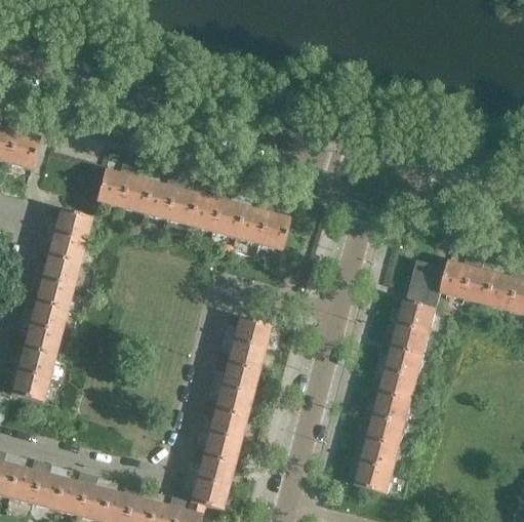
[(0,160),(8,162),(16,130),(12,129),(14,120),(0,115),(0,160)]
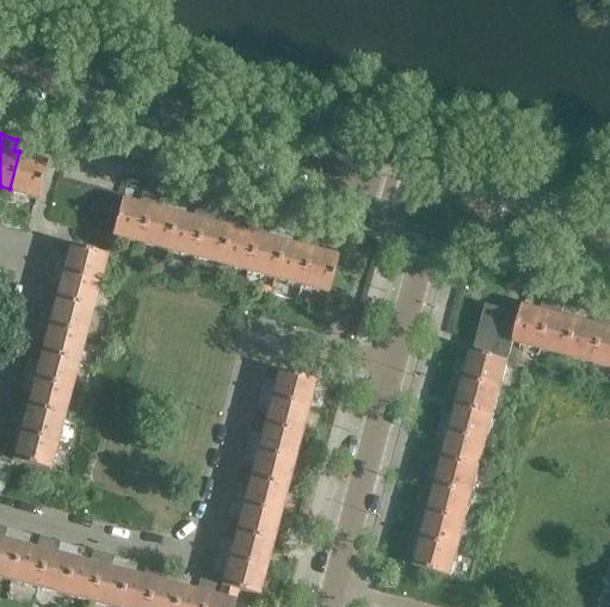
[(37,197),(48,159),(47,159),(49,148),(28,142),(24,153),(19,152),(10,189),(37,197)]
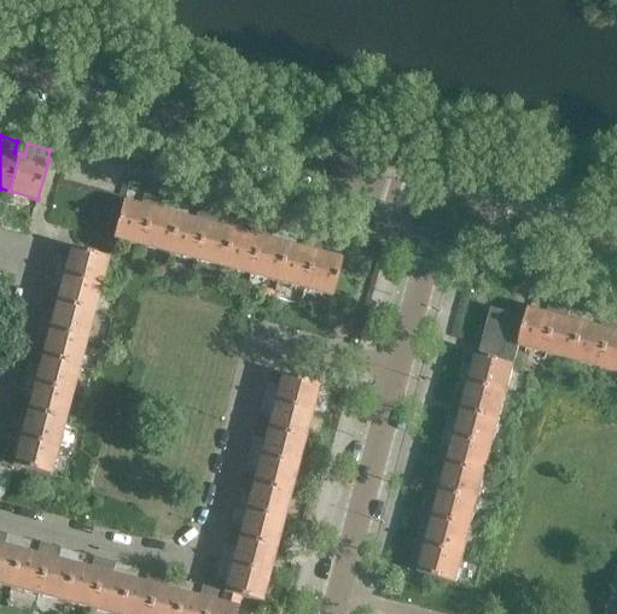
[(143,244),(152,206),(147,205),(150,193),(128,187),(124,199),(124,198),(114,237),(143,244)]
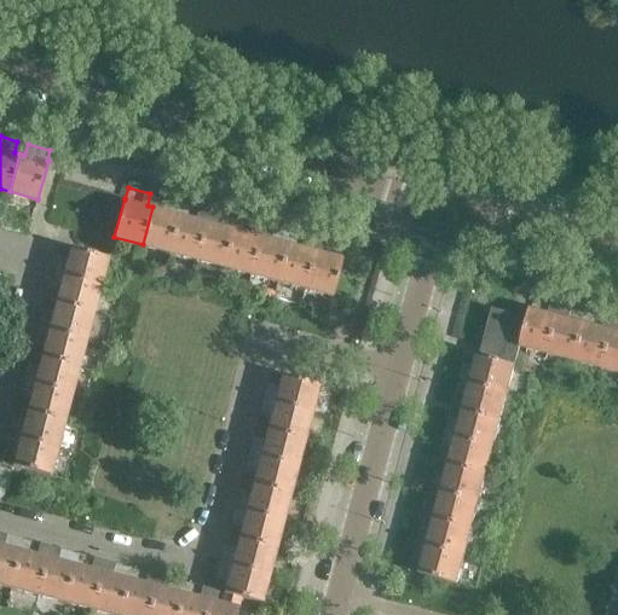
[(169,251),(183,202),(161,196),(157,208),(152,207),(143,244),(169,251)]
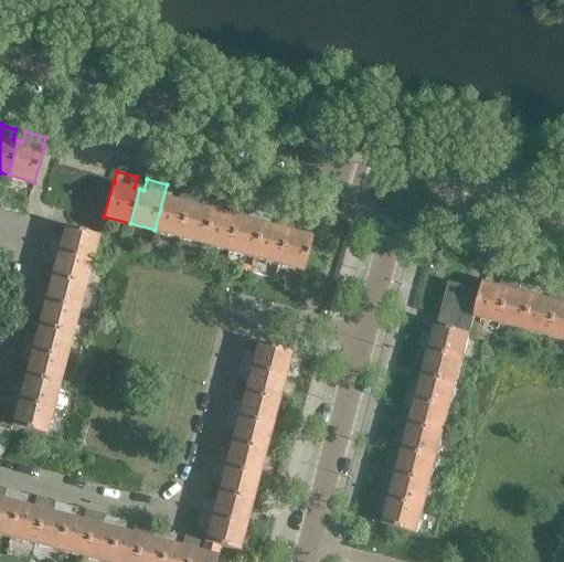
[(180,236),(189,201),(184,200),(187,190),(167,184),(155,230),(180,236)]
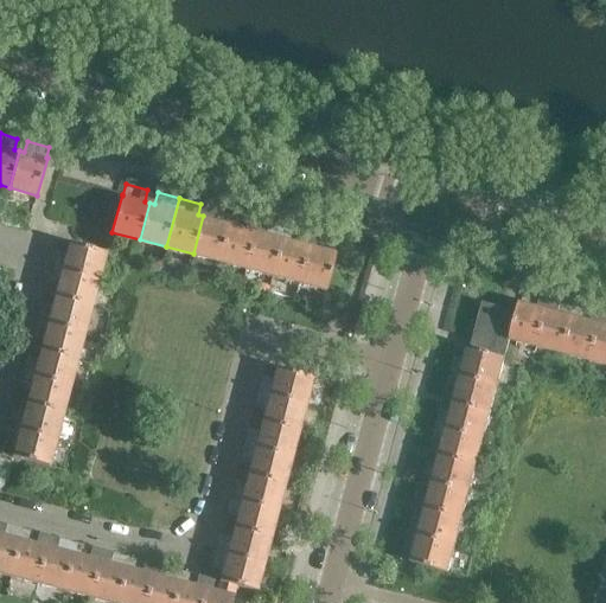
[(219,261),(233,212),(210,206),(208,218),(203,216),(193,254),(219,261)]
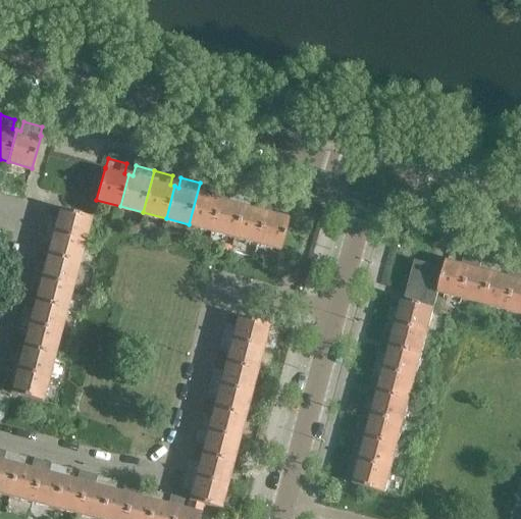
[(211,230),(220,198),(216,197),(218,188),(200,183),(189,224),(211,230)]
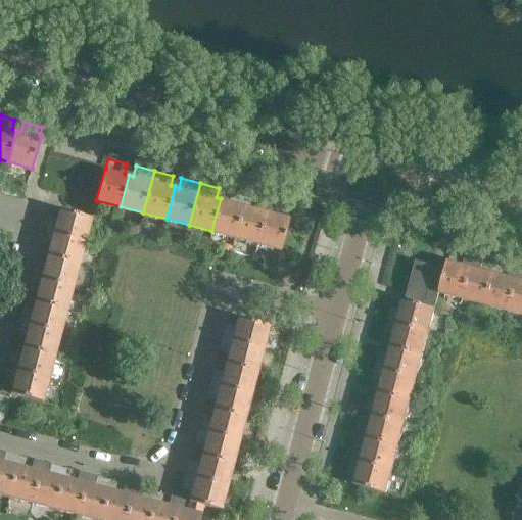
[(235,236),(246,195),(227,190),(225,199),(221,198),(211,231),(235,236)]
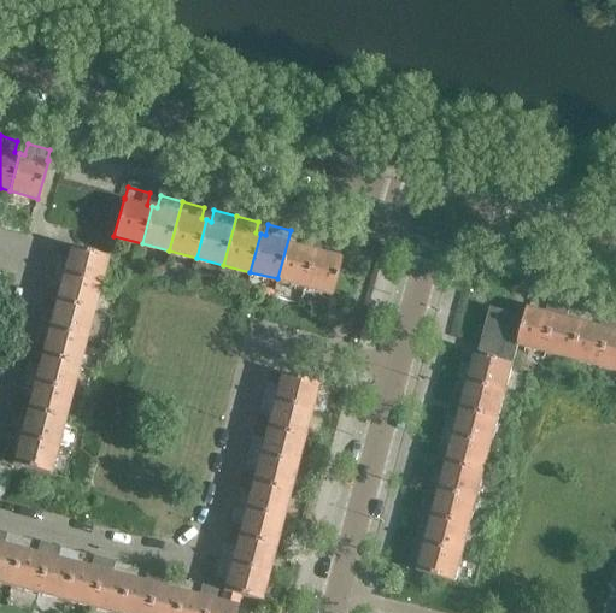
[(304,286),(315,248),(309,247),(312,236),(291,230),(277,278),(304,286)]
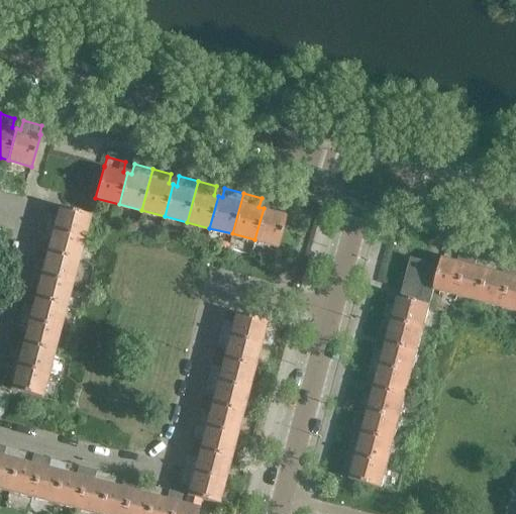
[(279,246),(287,214),(289,205),(270,200),(268,209),(264,208),(254,239),(279,246)]
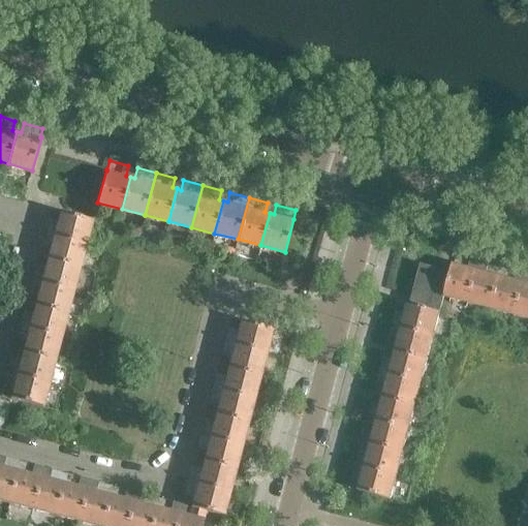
[(87,242),(93,219),(93,218),(61,210),(60,214),(50,212),(45,230),(87,242)]
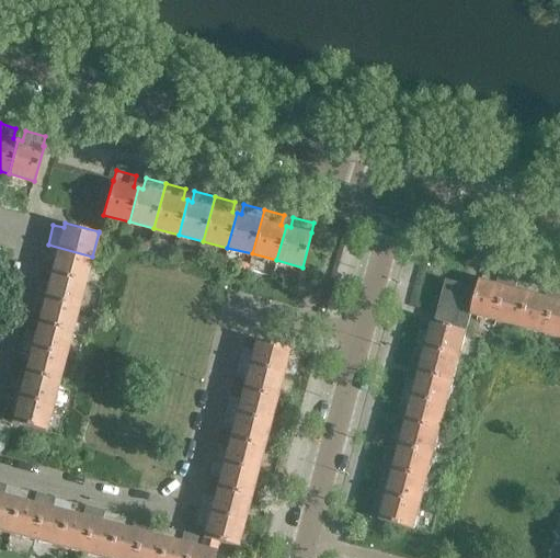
[(86,282),(92,257),(48,245),(43,265),(53,268),(52,272),(86,282)]
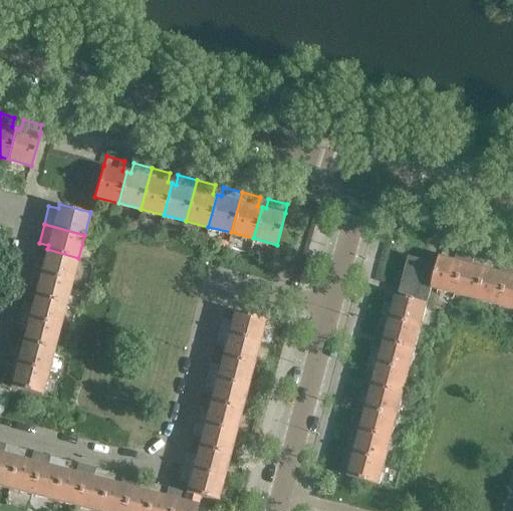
[(456,292),(465,261),(461,260),(463,250),(444,245),(442,255),(441,254),(439,263),(433,286),(456,292)]
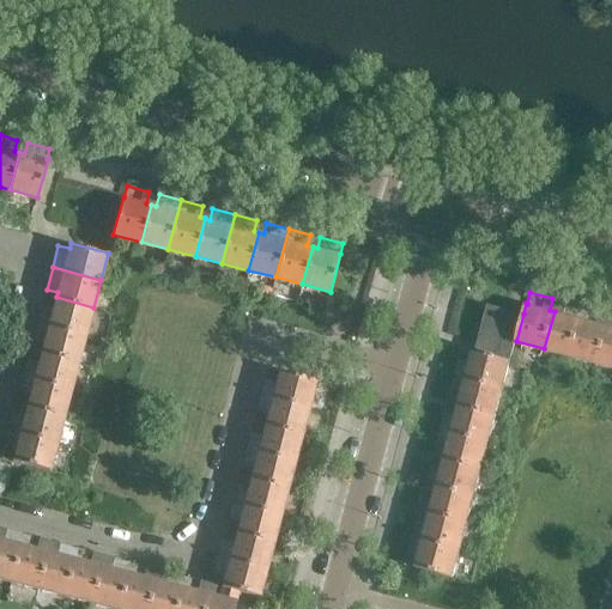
[(86,334),(94,308),(56,297),(55,302),(43,299),(38,321),(86,334)]
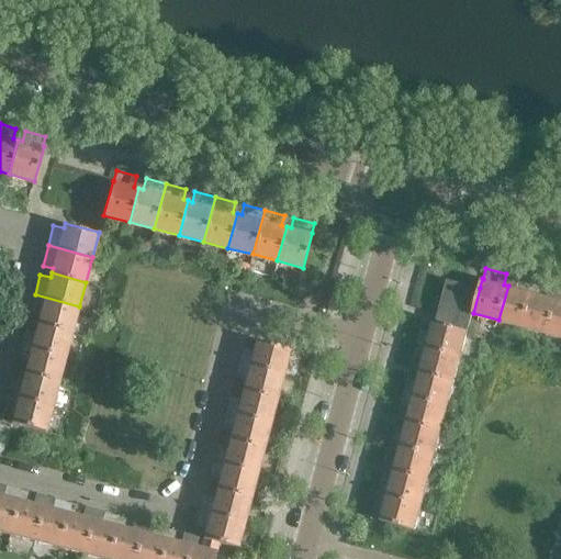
[(524,326),(535,281),(515,276),(513,287),(508,286),(498,320),(524,326)]
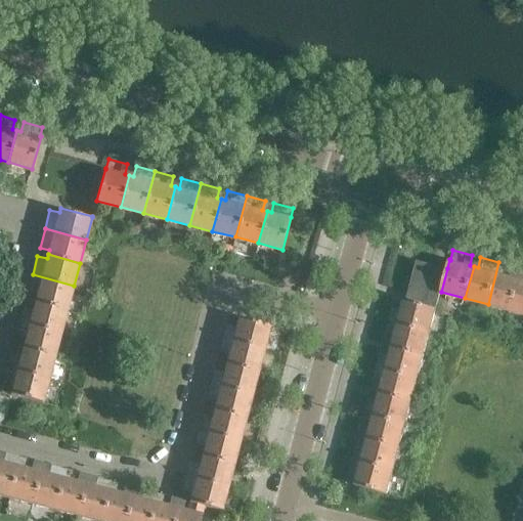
[(437,307),(441,292),(447,268),(438,266),(438,264),(418,259),(407,299),(437,307)]
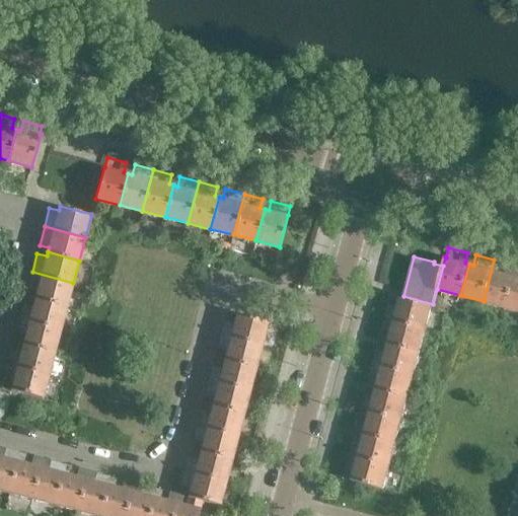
[(506,307),(514,275),(510,274),(513,265),(494,260),(484,301),(506,307)]
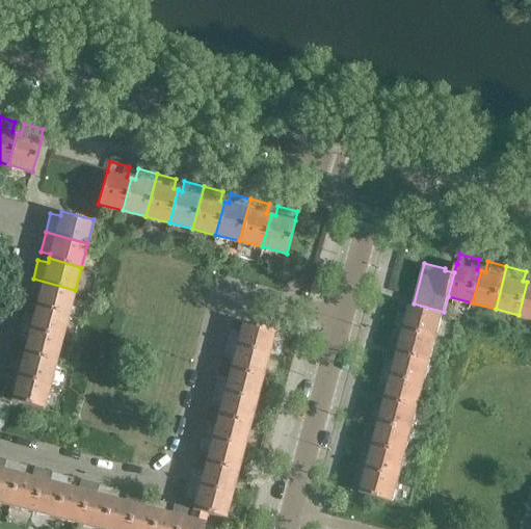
[(69,314),(75,290),(33,279),(28,298),(37,300),(36,305),(69,314)]
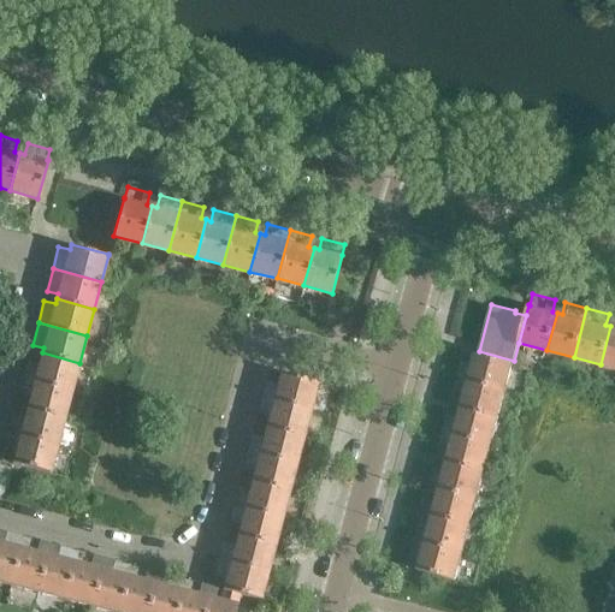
[(614,327),(610,326),(601,364),(614,368),(614,327)]
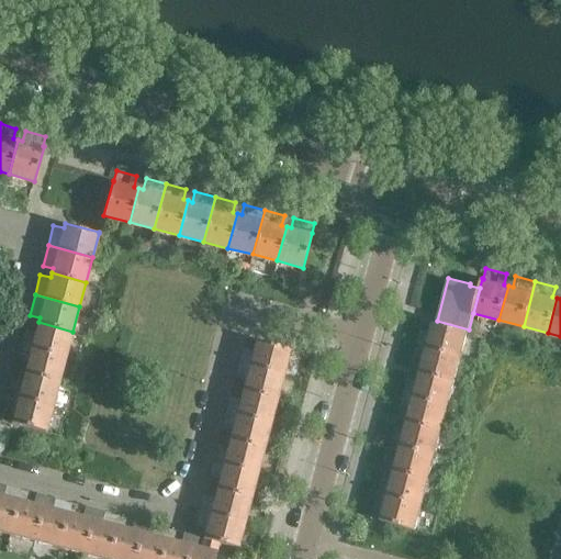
[(462,355),(468,331),(469,330),(437,321),(435,321),(433,325),(423,323),(417,343),(462,355)]
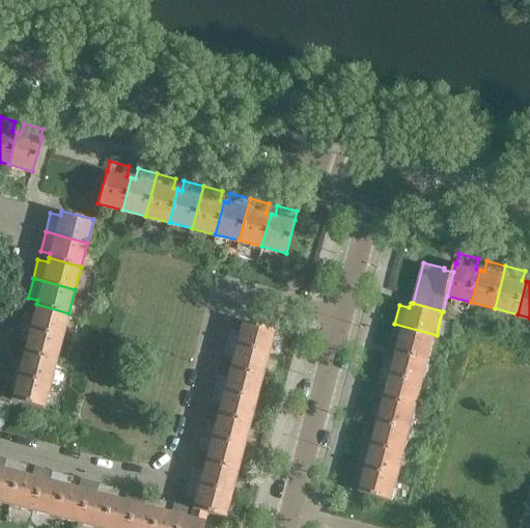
[(62,336),(68,313),(36,304),(35,308),(26,306),(21,325),(62,336)]
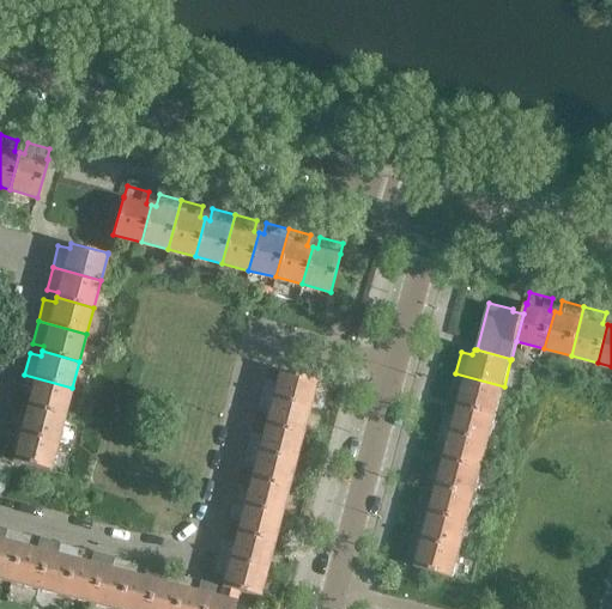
[(310,406),(317,378),(280,369),(279,375),(267,371),(261,394),(310,406)]
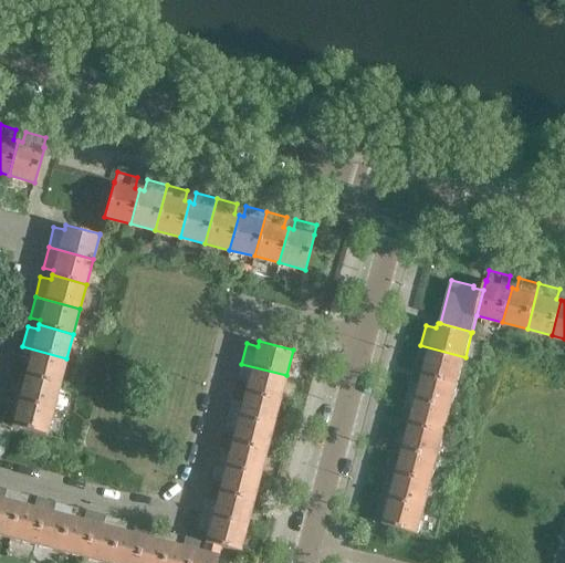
[(459,383),(466,357),(420,345),(415,366),(426,368),(425,373),(459,383)]
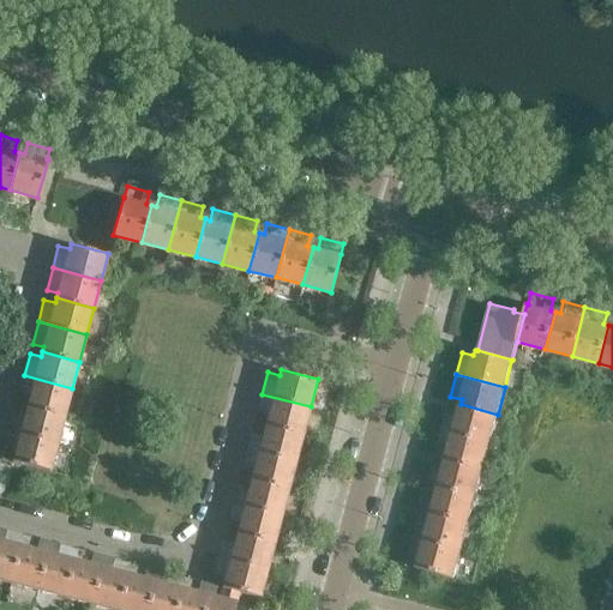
[(65,415),(72,388),(24,375),(18,398),(29,400),(28,405),(65,415)]
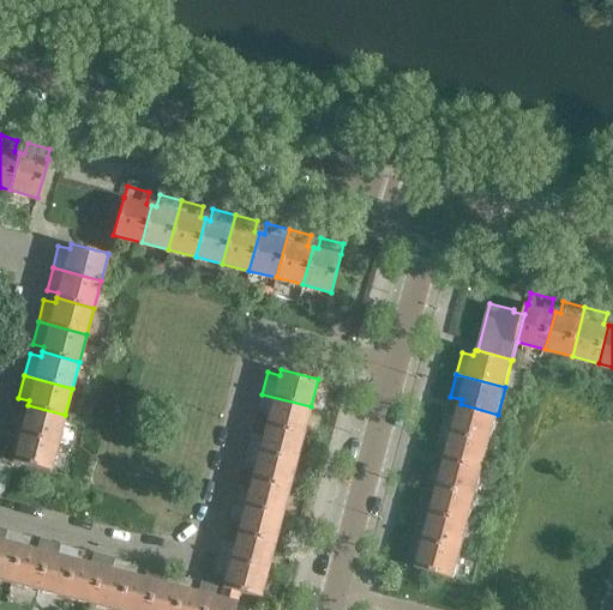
[(304,434),(311,406),(262,394),(257,416),(268,420),(266,424),(304,434)]
